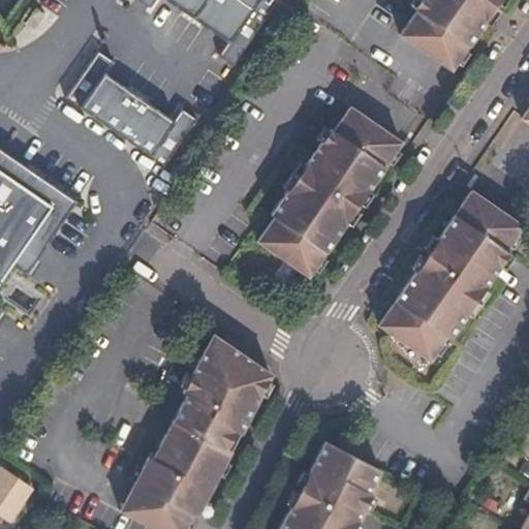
[(138,0),(150,7),(154,0),(166,0),(226,41),(218,54),(234,65),(278,0),(138,0)]
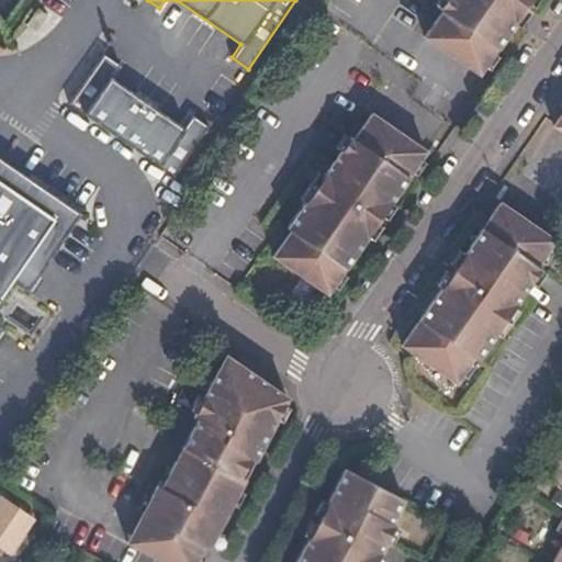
[(427,49),(482,88),(543,0),(453,0),(440,21),(445,24),(427,49)]
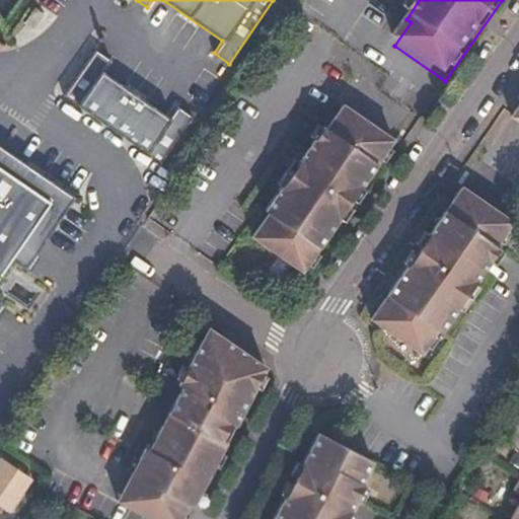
[(96,49),(64,95),(160,162),(193,117),(177,105),(170,117),(103,71),(110,59),(96,49)]
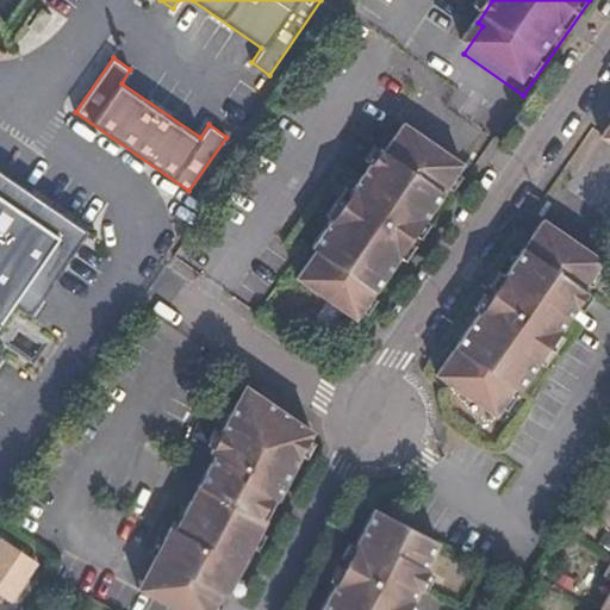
[(300,290),(359,332),(468,176),(406,136),(388,163),(381,159),(313,256),(321,261),(300,290)]
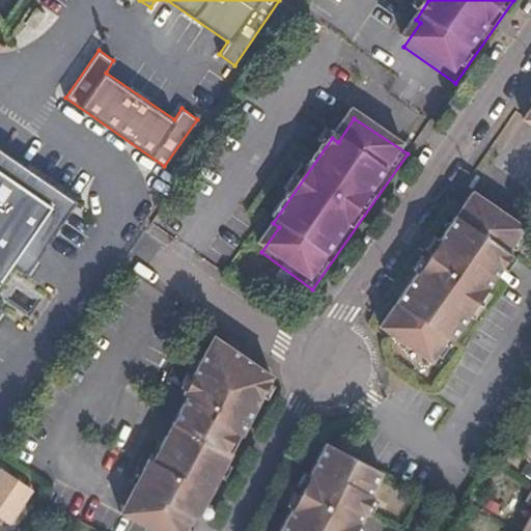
[(0,310),(1,310),(0,309),(0,279),(10,263),(25,274),(76,200),(0,147),(0,310)]
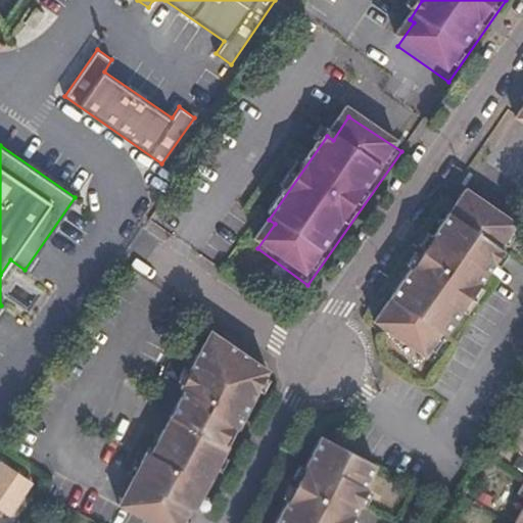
[(522,235),(472,200),(380,334),(431,370),(452,343),(455,346),(512,266),(507,260),(522,237),(522,235)]
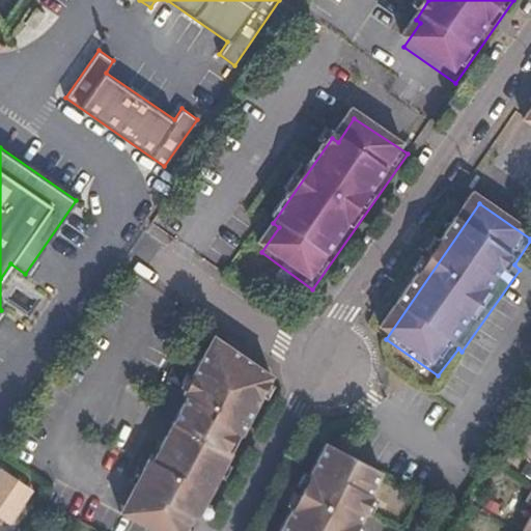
[(274,386),(274,372),(232,351),(230,358),(216,352),(192,397),(197,399),(163,465),(157,462),(142,488),(203,521),(229,469),(222,465),(240,434),(247,437),(274,386)]
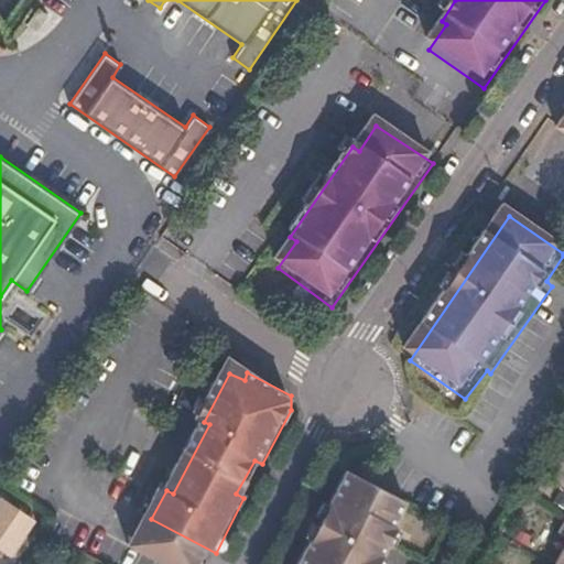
[(396,523),(408,500),(350,469),(300,563),(377,563),(390,542),(399,525),(396,523)]
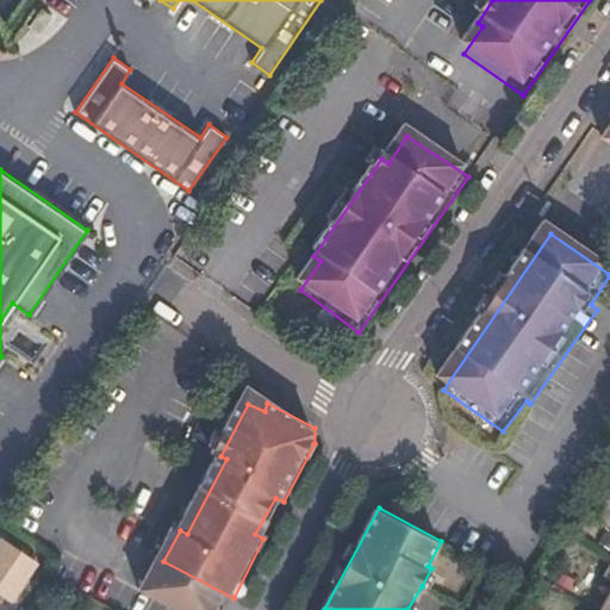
[(35,559),(0,535),(0,593),(7,598),(35,559)]
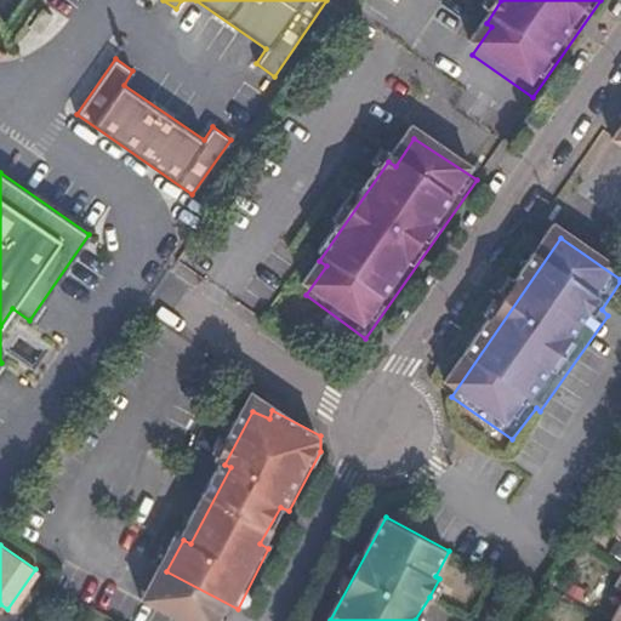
[(620,565),(609,588),(594,581),(584,598),(620,616),(620,565)]
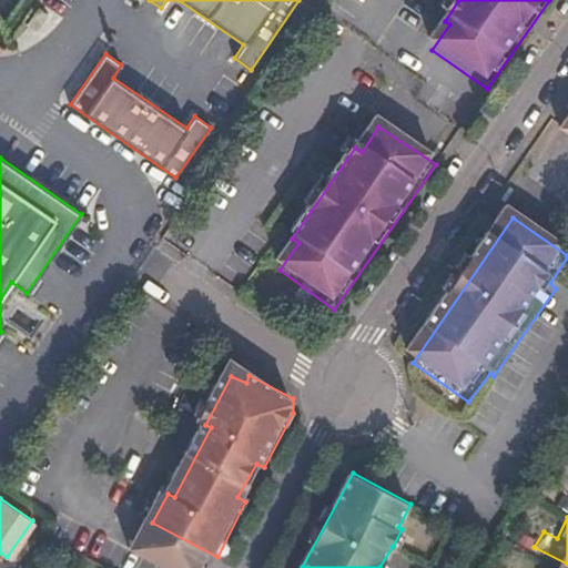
[(138,550),(171,567),(211,567),(217,557),(152,523),(138,550)]
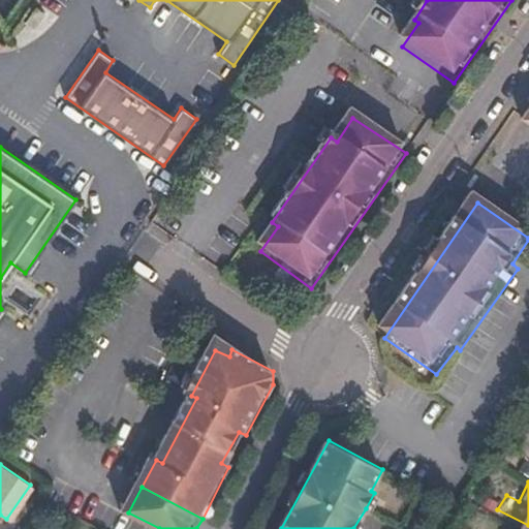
[(528,528),(528,525),(497,509),(489,524),(498,528),(528,528)]
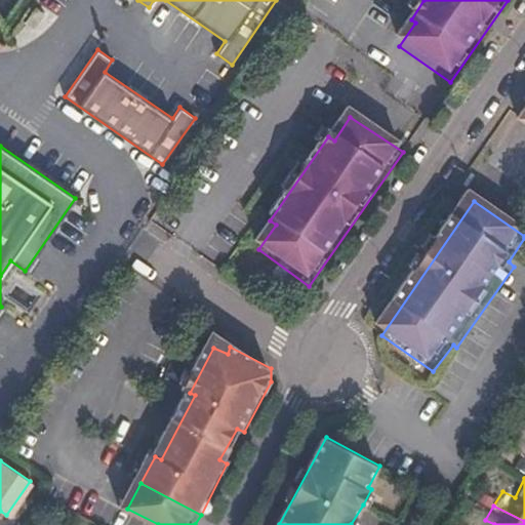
All buildings are outlined.
